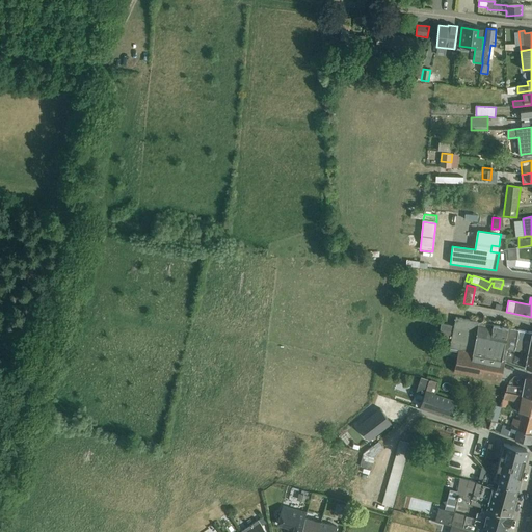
[(413,311),(402,308),(401,315),(410,317),(413,311)]
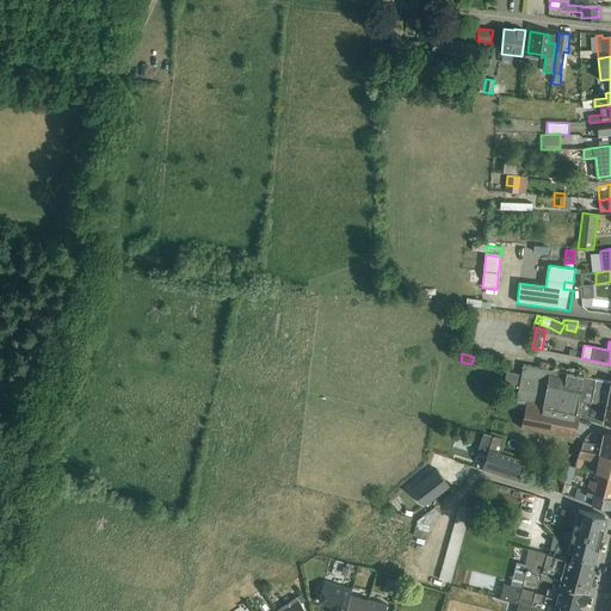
[(526,403),(580,413),(588,415),(591,403),(605,406),(603,423),(610,424),(610,382),(523,365),(522,375),(506,372),(504,387),(518,389),(516,402),(526,403)]
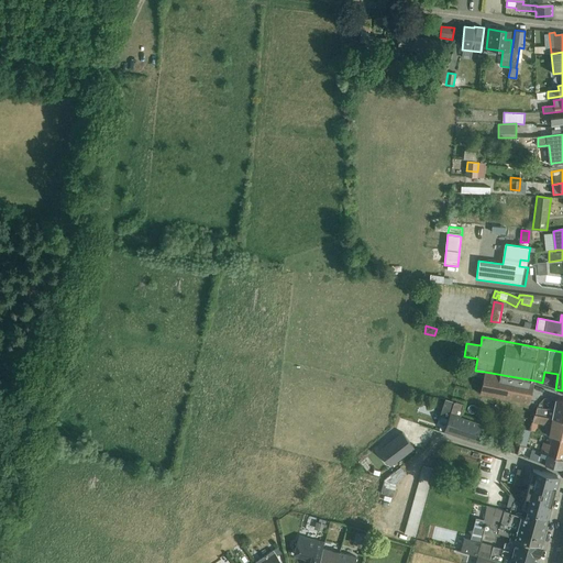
[(534,381),(485,372),(481,394),(530,404),(534,381)]
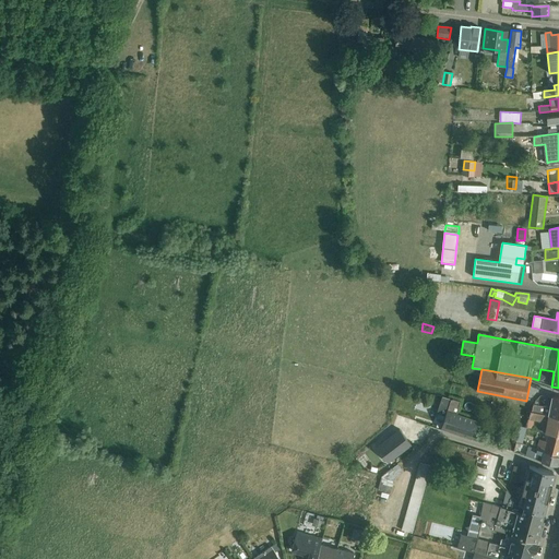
[(442,396),(437,414),(444,416),(440,429),(473,440),(478,420),(458,414),(461,402),(452,399),(451,400),(442,396)]
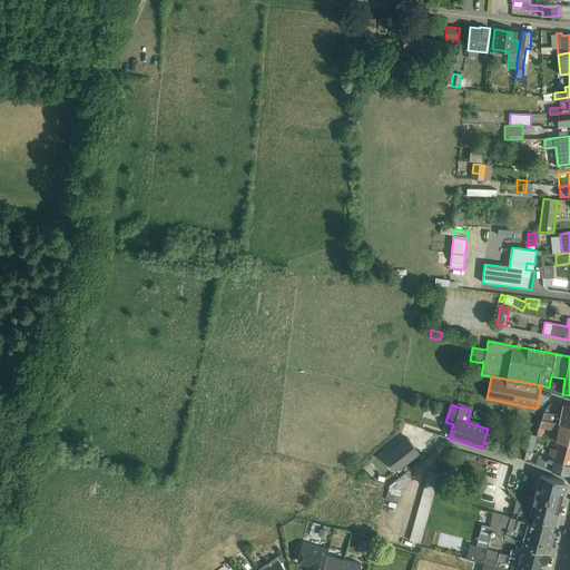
[(541,420),(569,425),(569,406),(562,404),(559,415),(543,412),(541,420)]
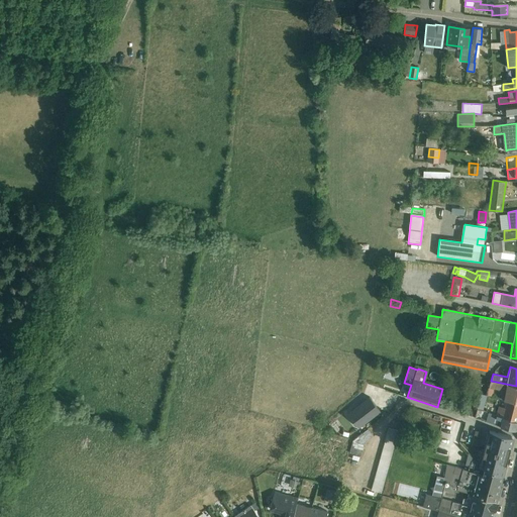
[(516,386),(491,381),(490,388),(505,391),(503,400),(506,401),(516,403),(516,386)]
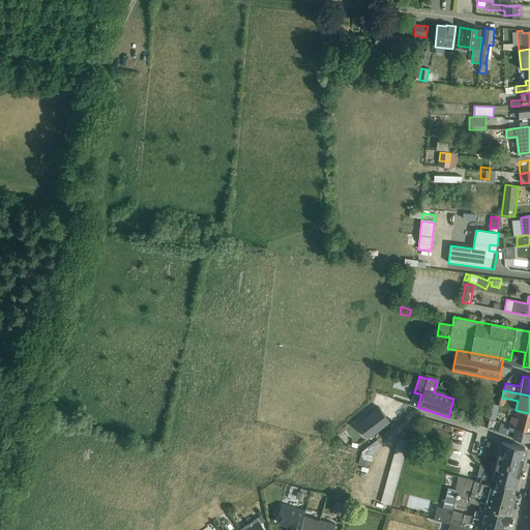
[(493,404),(490,417),(496,419),(499,406),(493,404)]
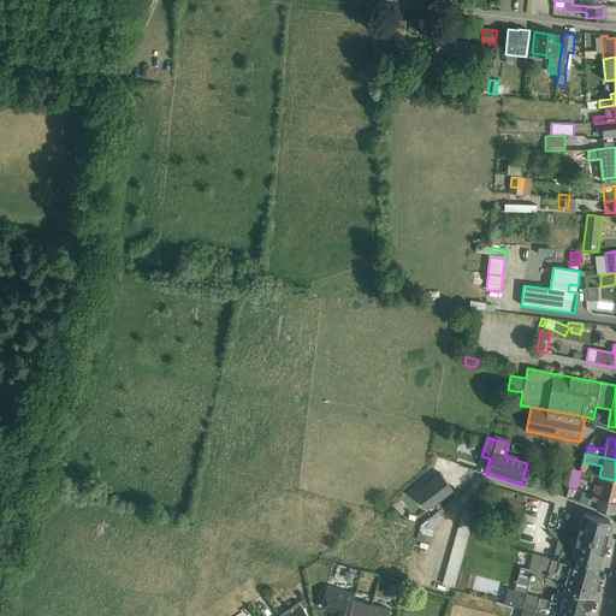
[(440,473),(414,492),(427,510),(454,491),(440,473)]
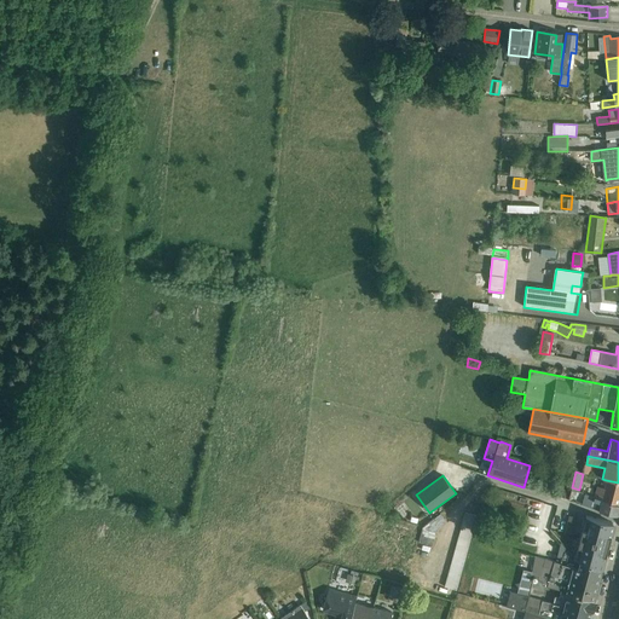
[(594,497),(618,504),(618,482),(606,480),(603,489),(596,486),(594,497)]
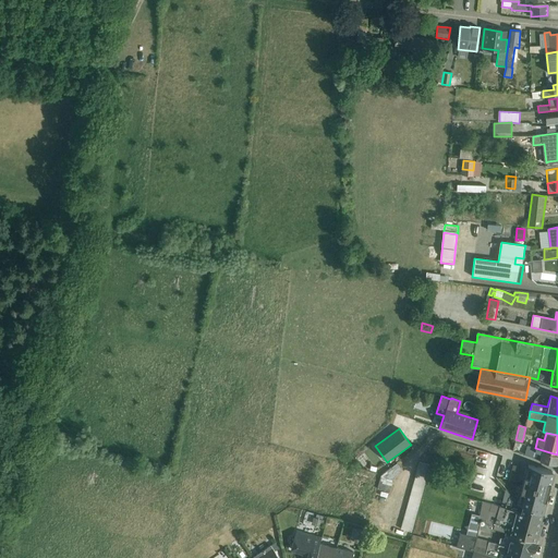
[(557,456),(557,455),(535,448),(526,446),(524,455),(556,464),(557,456)]
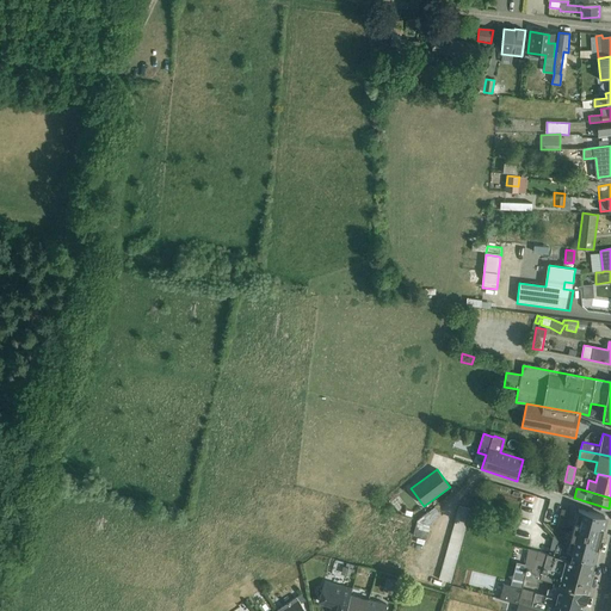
[(486,493),(482,505),(489,506),(492,495),(486,493)]
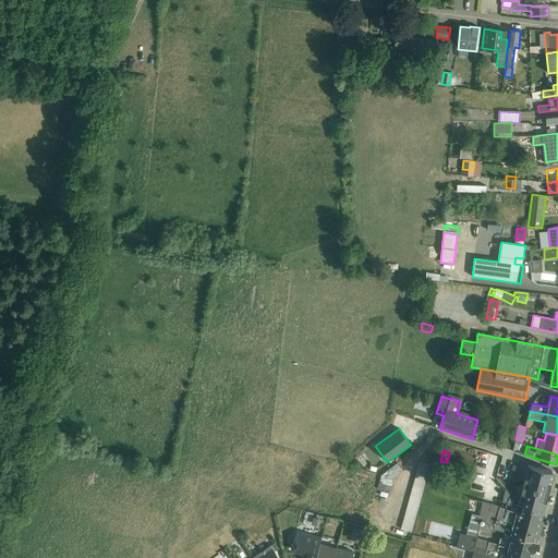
[(380,476),(377,489),(390,493),(392,481),(401,469),(397,463),(380,476)]
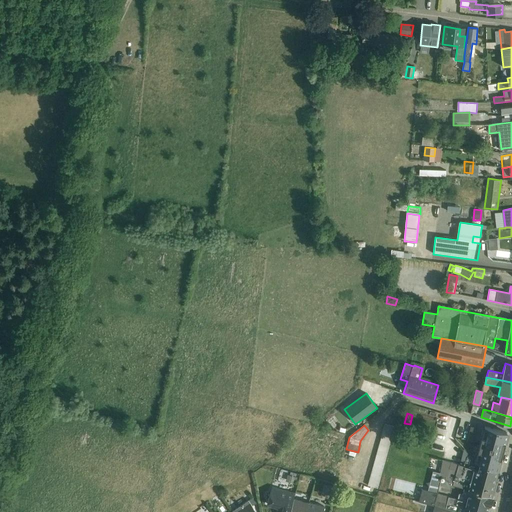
[(384,425),(368,486),(377,488),(394,427),(384,425)]
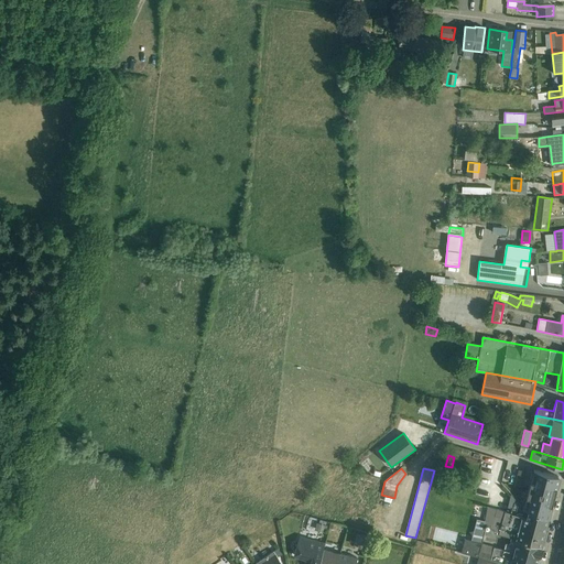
[(524,509),(549,519),(559,478),(557,477),(533,470),(524,509)]
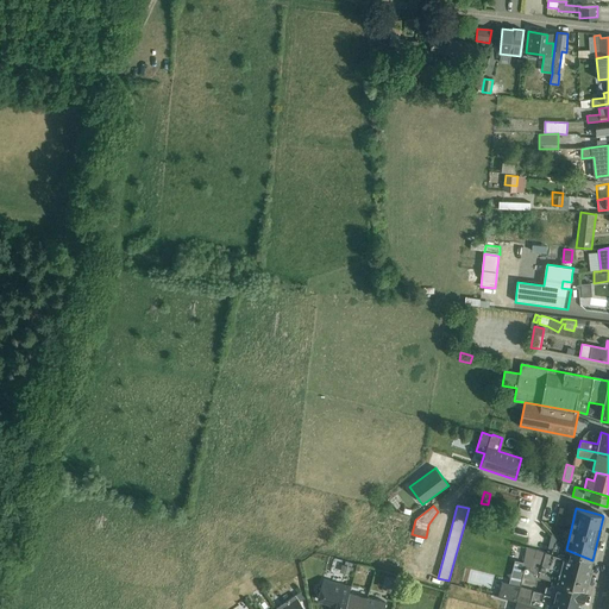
[(557,556),(559,542),(551,534),(546,553),(557,556)]
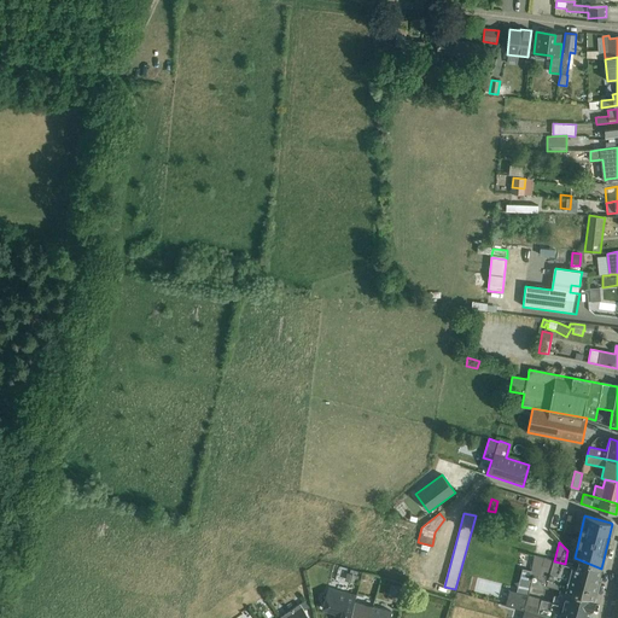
[(531,571),(530,575),(537,577),(536,583),(560,589),(593,599),(601,569),(575,558),(567,551),(565,564),(554,561),(535,555),(531,571)]
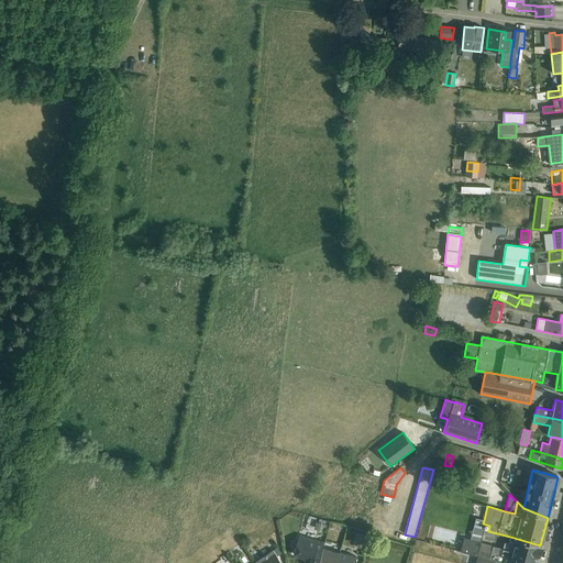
[(470,540),(481,542),(483,530),(482,529),(483,523),(484,520),(475,518),(470,540)]
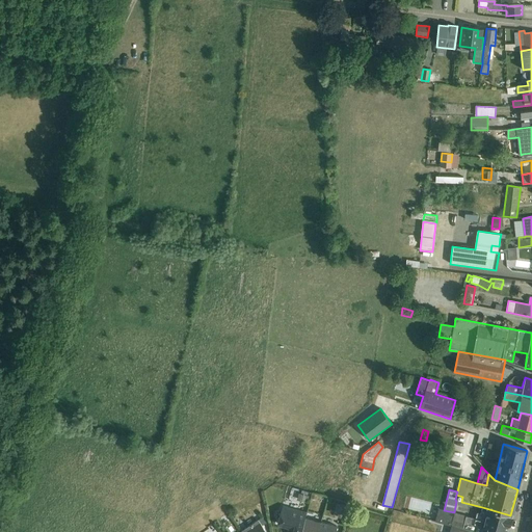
[(298,494),(297,501),(307,503),(309,496),(298,494)]
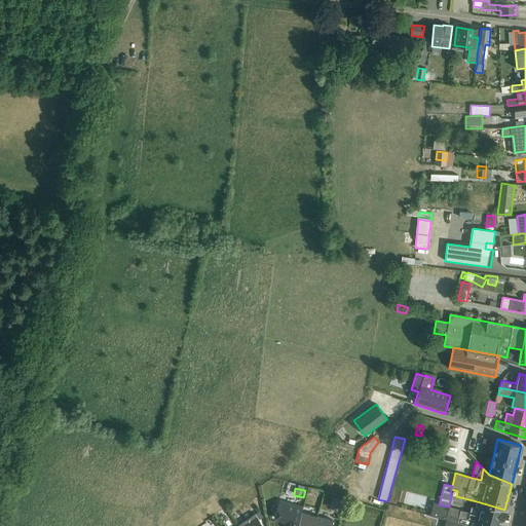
[(332,499),(331,506),(340,510),(341,501),(332,499)]
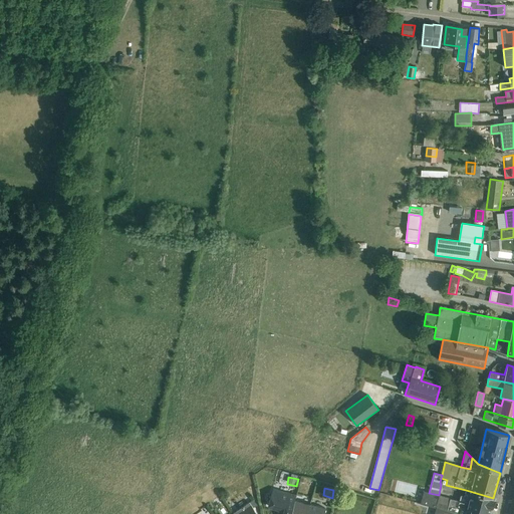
[(290,513),(295,501),(296,496),(273,489),(268,506),(283,511),(282,513),(290,513)]
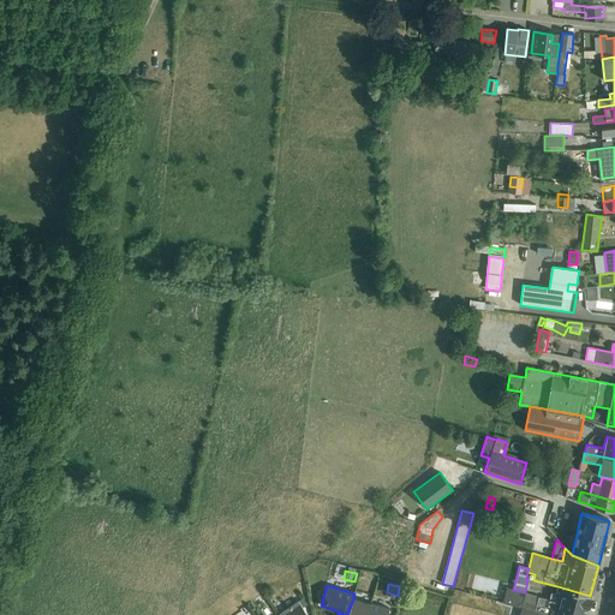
[(526,592),(521,608),(549,614),(584,614),(590,596),(557,586),(555,593),(550,592),(549,598),(526,592)]
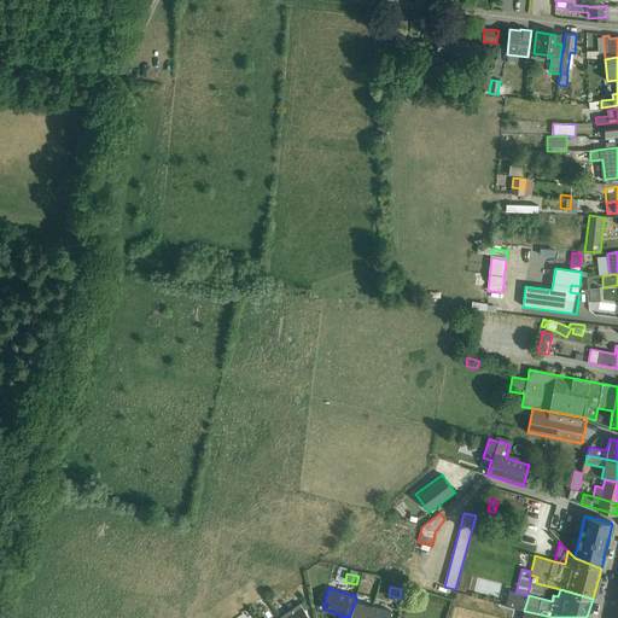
[(528,595),(516,593),(509,592),(506,606),(524,611),(529,595),(528,595)]
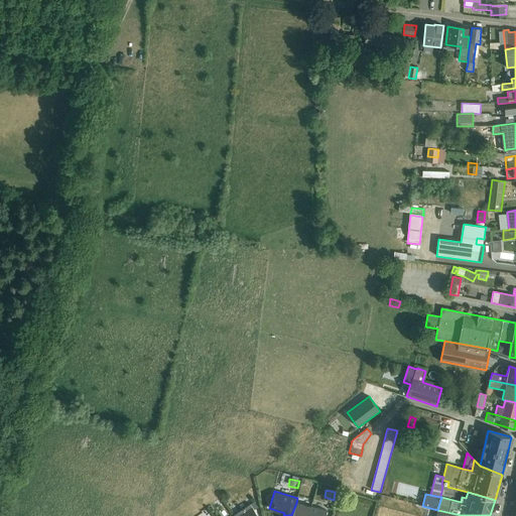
[(296,503),(291,515),(308,515),(311,507),(296,503)]
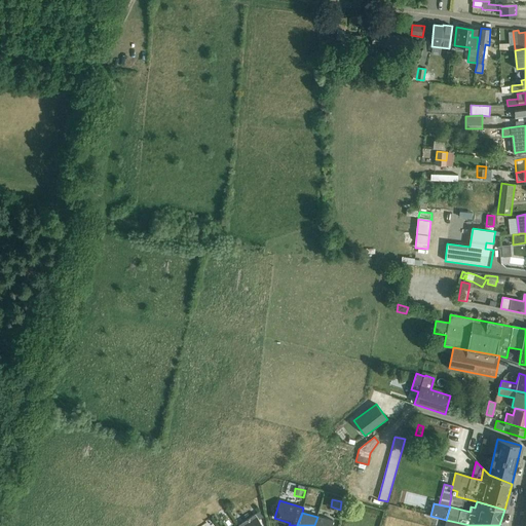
[(263,525),(256,515),(237,525),(263,525)]
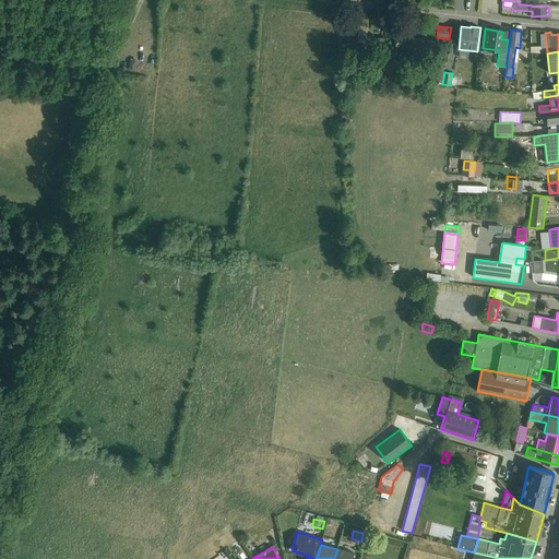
[(337,549),(334,558),(352,558),(354,554),(337,549)]
